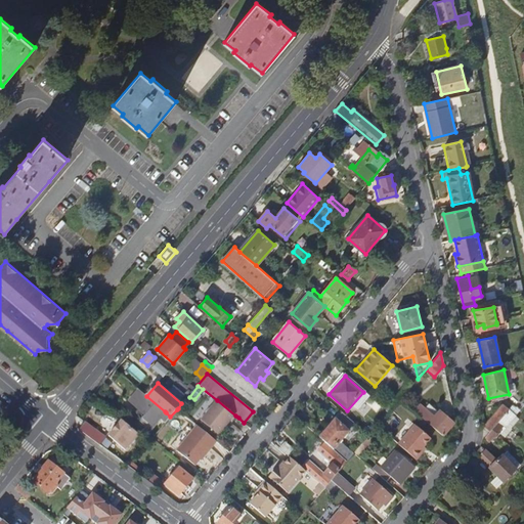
[(146,396),(139,389),(129,401),(137,407),(139,405),(146,411),(142,419),(144,421),(138,428),(147,436),(166,412),(165,411),(146,396)]
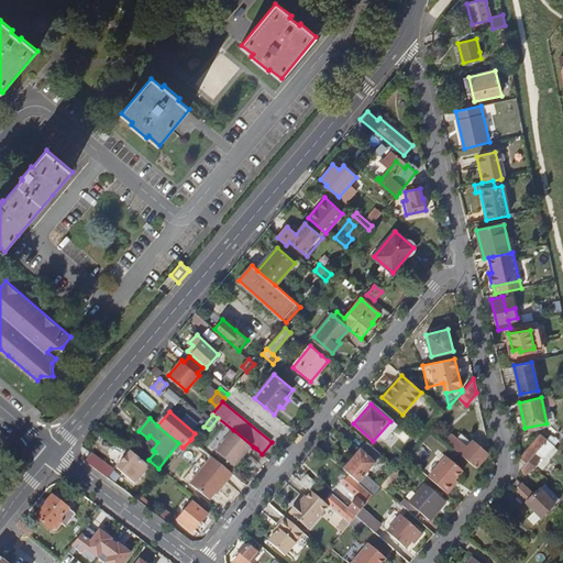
[(253,446),(233,430),(216,451),(234,466),(245,452),(247,453),(253,446)]
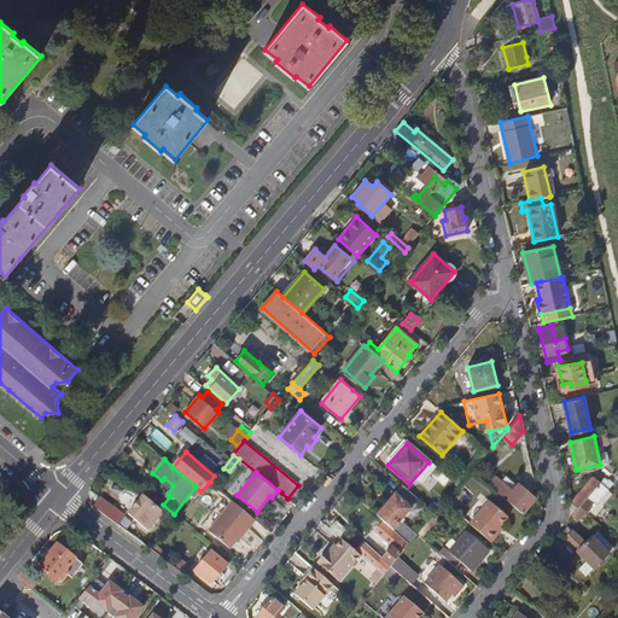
[(506,476),(500,483),(512,493),(518,485),(506,476)]
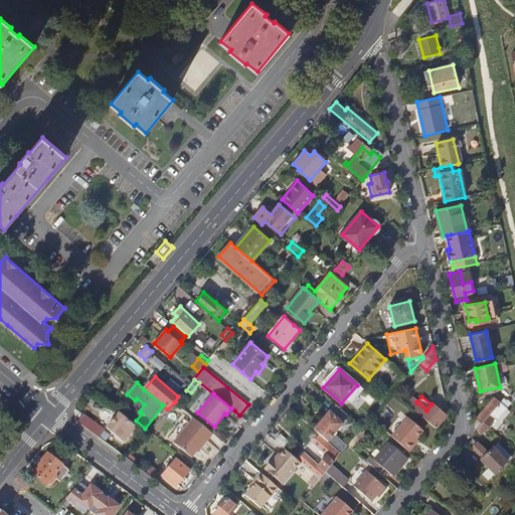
[(486,419),(491,426),(491,422),(495,418),(498,418),(506,408),(494,398),(476,419),(482,424),(486,419)]
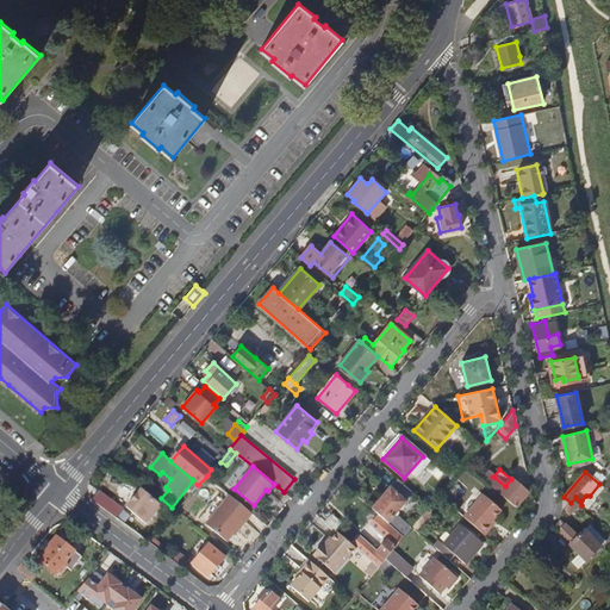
[(486,481),(516,508),(529,493),(511,479),(505,486),(493,477),(492,475),(486,481)]
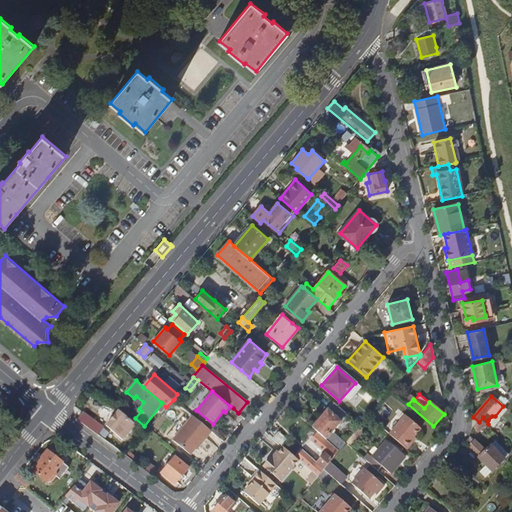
[(312,427),(336,449),(339,451),(345,444),(332,433),(347,414),(340,408),(334,403),(312,427)]
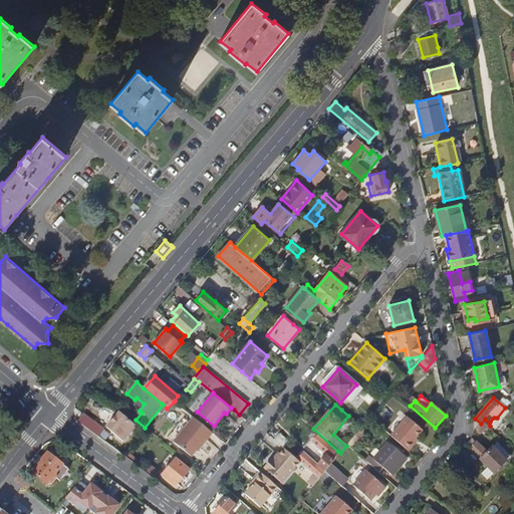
[(137,426),(120,412),(107,427),(123,441),(137,426)]
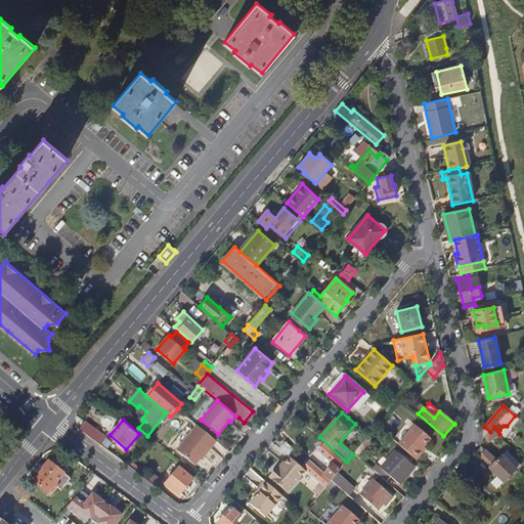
[(90,438),(100,445),(106,437),(86,422),(80,430),(90,438)]
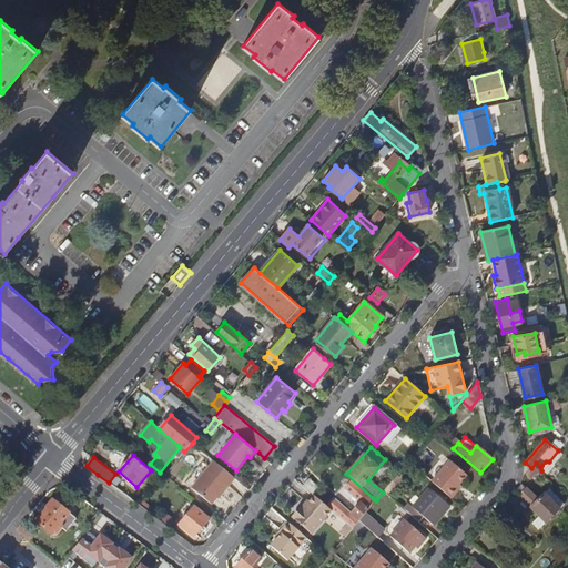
[(432,482),(450,498),(457,492),(454,489),(458,485),(466,476),(449,462),(432,482)]
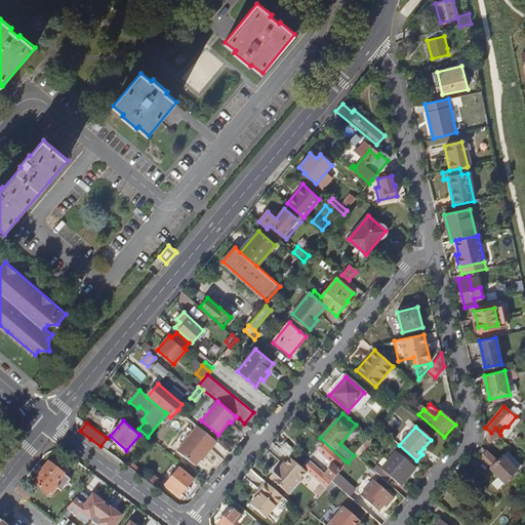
[(487,438),(485,439),(490,443),(494,439),(497,439),(500,435),(495,428),(491,433),(487,438)]
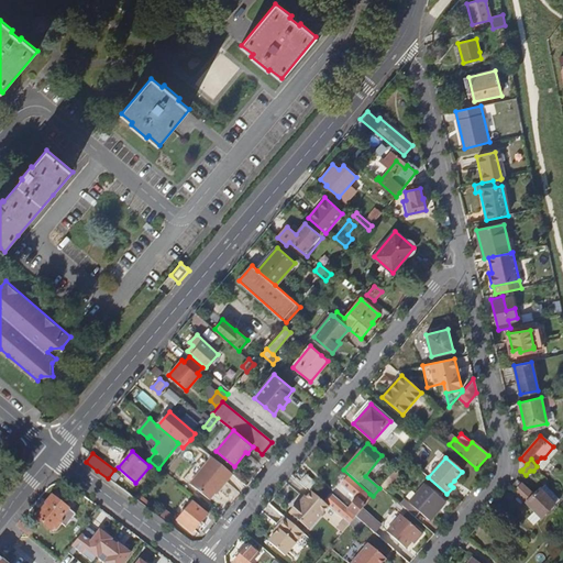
[(236,477),(222,466),(206,488),(220,499),(236,477)]
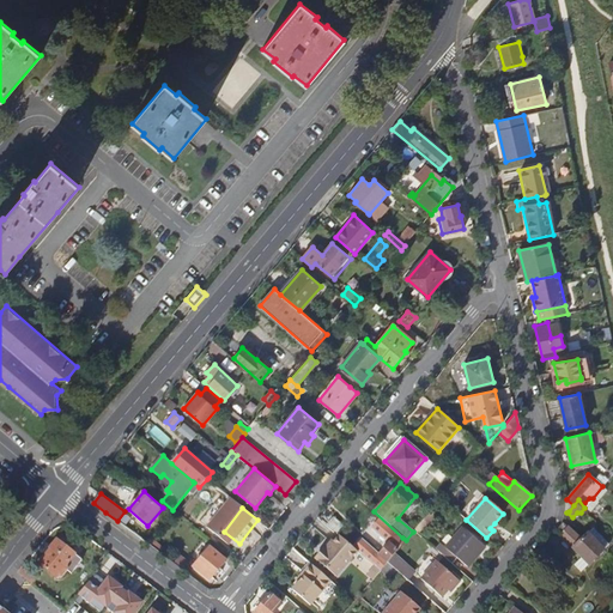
[(414,530),(420,535),(435,519),(429,514),(428,515),(414,530)]
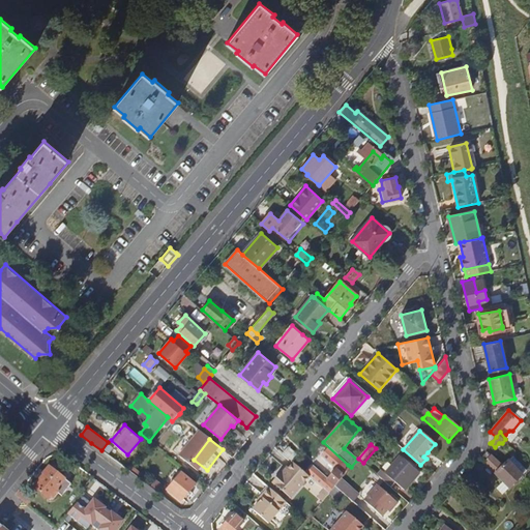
[(292,462),(298,455),(289,447),(284,453),(292,462)]
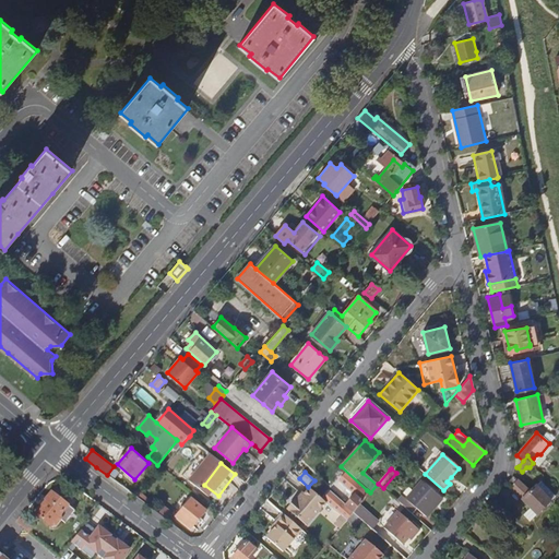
[(530,492),(518,480),(511,488),(537,514),(544,508),(530,492)]
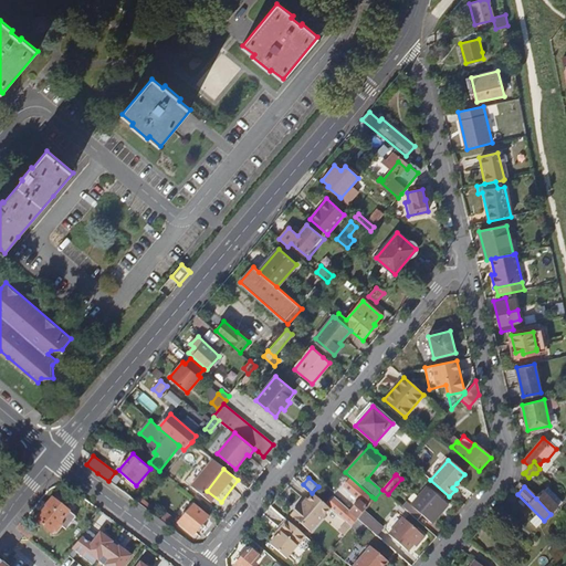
[(412,516),(421,523),(426,519),(431,523),(448,504),(428,488),(411,506),(417,511),(412,516)]
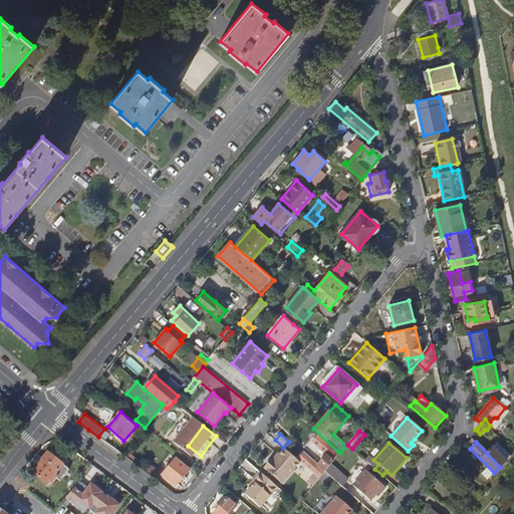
[(493,448),(487,453),(500,467),(506,461),(493,448)]
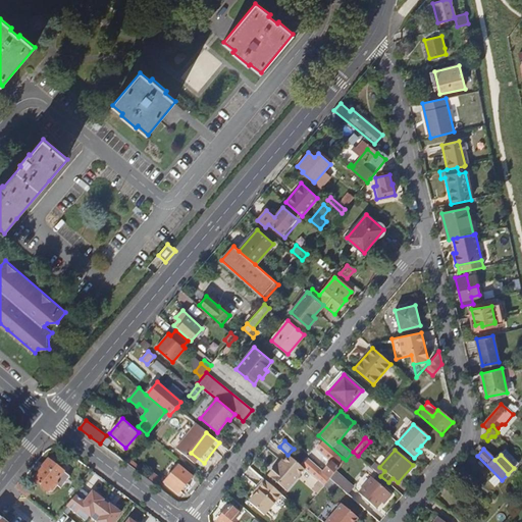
[(297,462),(289,456),(278,468),(276,466),(269,475),(271,477),(281,486),(285,489),(304,469),(300,465),(297,462)]
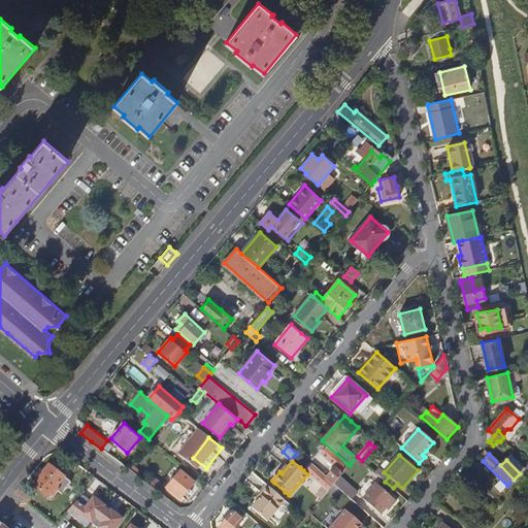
[(330,489),(333,485),(339,477),(349,466),(350,465),(347,463),(339,471),(334,467),(324,480),(321,477),(316,482),(327,492),(330,489)]
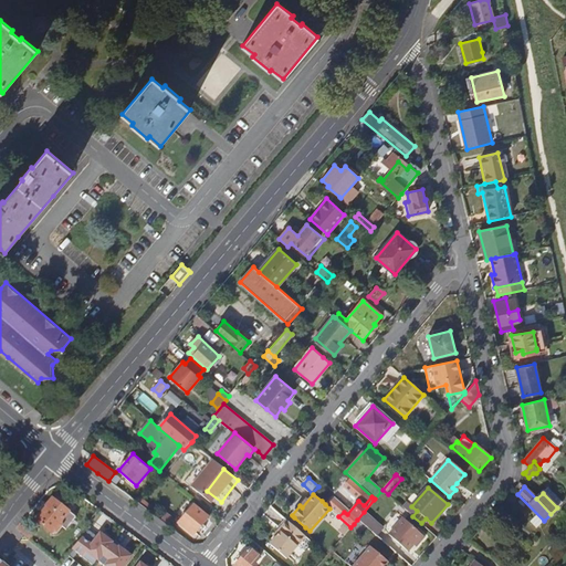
[(52,533),(69,511),(54,499),(37,520),(52,533)]
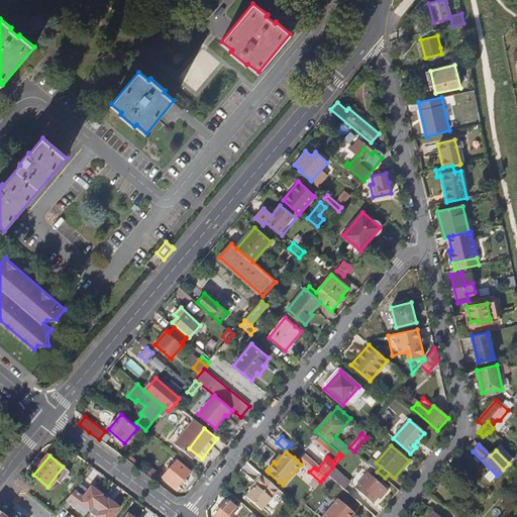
[(177,461),(163,478),(177,489),(187,478),(191,473),(177,461)]
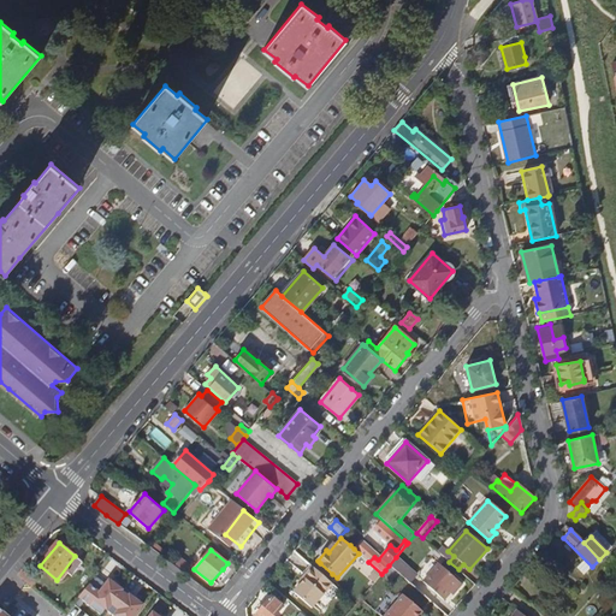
[(444,599),(458,582),(438,564),(424,582),(419,579),(413,586),(415,587),(427,598),(434,591),(444,599)]
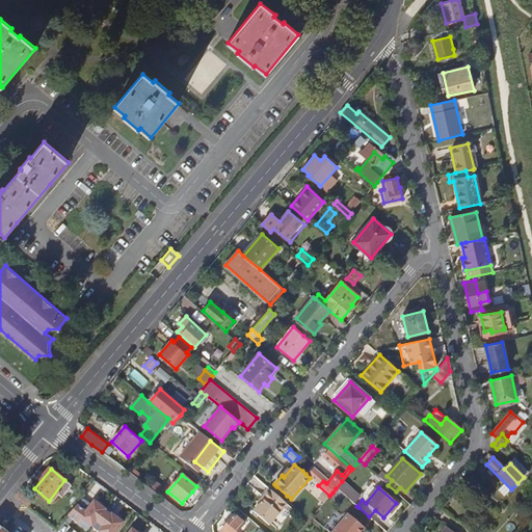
[(33,498),(22,488),(16,496),(27,505),(33,498)]
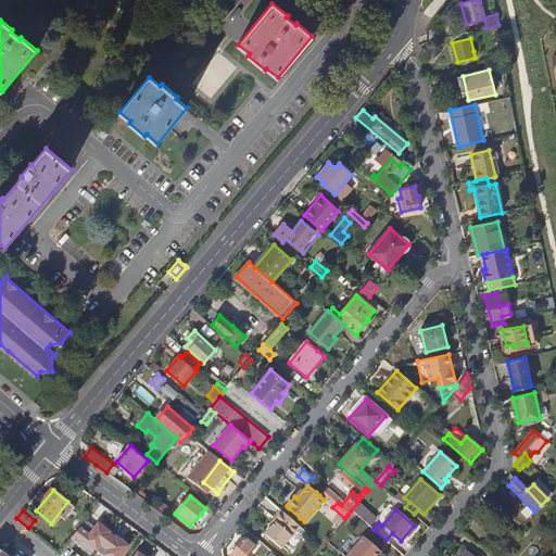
[(306,532),(281,510),(275,518),(275,522),(265,534),(281,548),(285,544),(291,550),(306,532)]
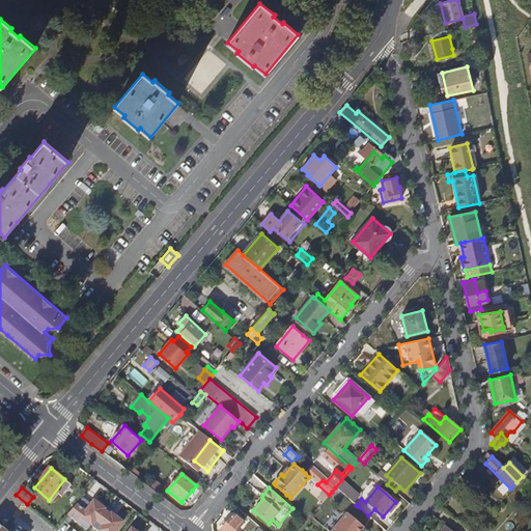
[(77,503),(67,514),(78,523),(81,518),(92,527),(96,522),(105,510),(106,508),(94,501),(85,511),(77,503)]
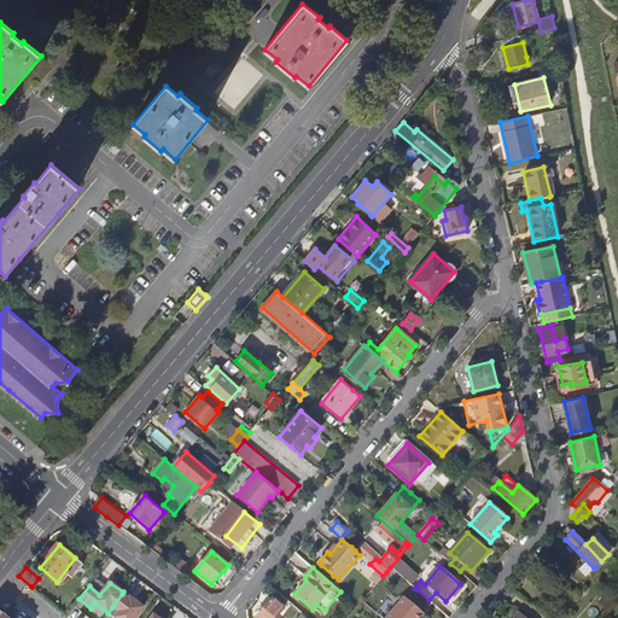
[(115,617),(135,617),(144,607),(129,598),(128,599),(122,594),(112,607),(120,612),(115,617)]
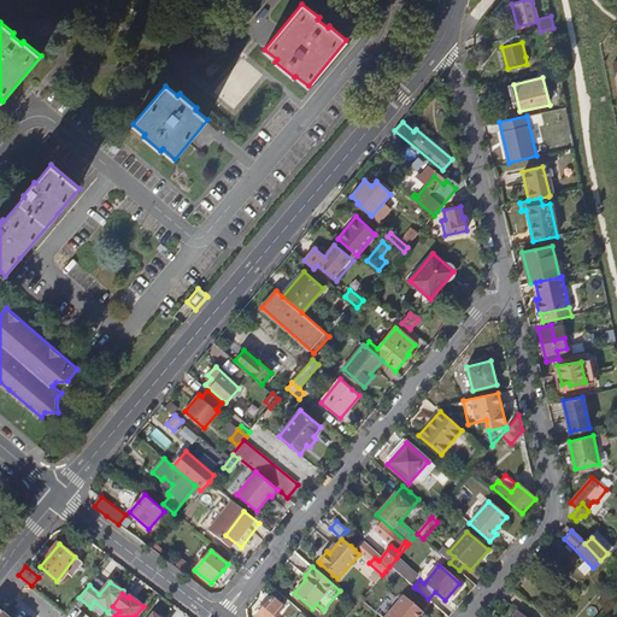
[(385,616),(418,616),(423,612),(404,595),(385,616)]
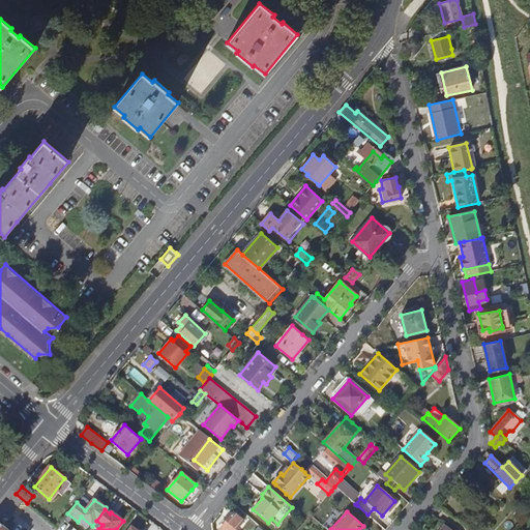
[(219,529),(236,529),(243,522),(233,513),(219,529)]
